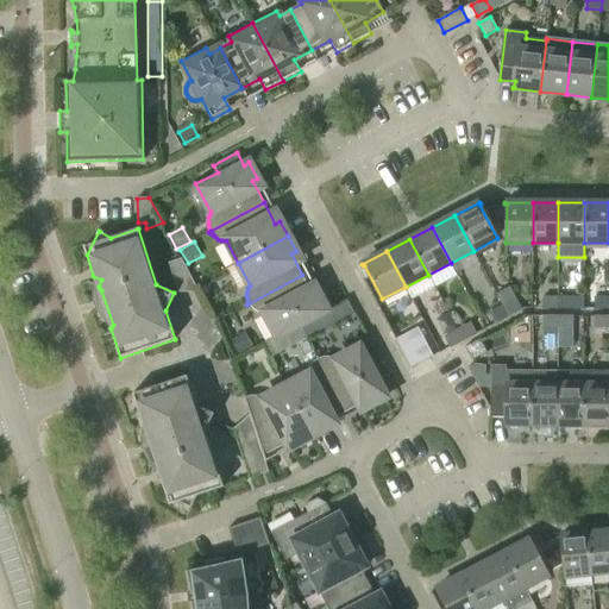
[(200,294),(181,258),(168,263),(177,293),(200,294)]
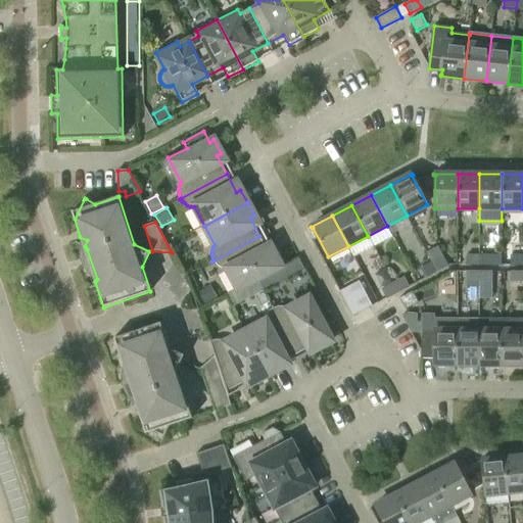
[(270,255),(259,236),(212,262),(212,263),(215,262),(216,264),(218,266),(219,267),(221,268),(223,269),(226,270),(227,270),(238,289),(246,284),(257,279),(281,267),(274,252),(270,255)]
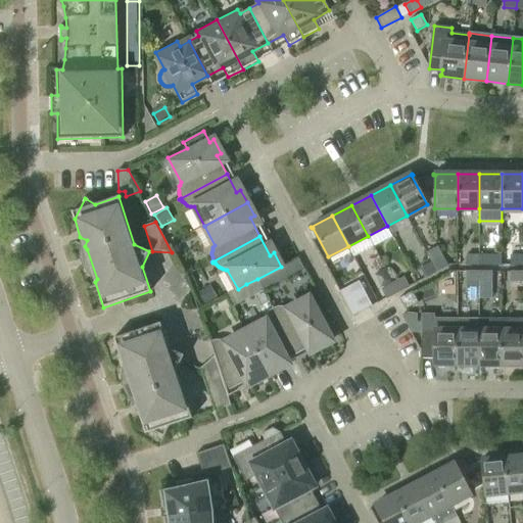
[(431,262),(442,255),(438,246),(427,252),(431,262)]
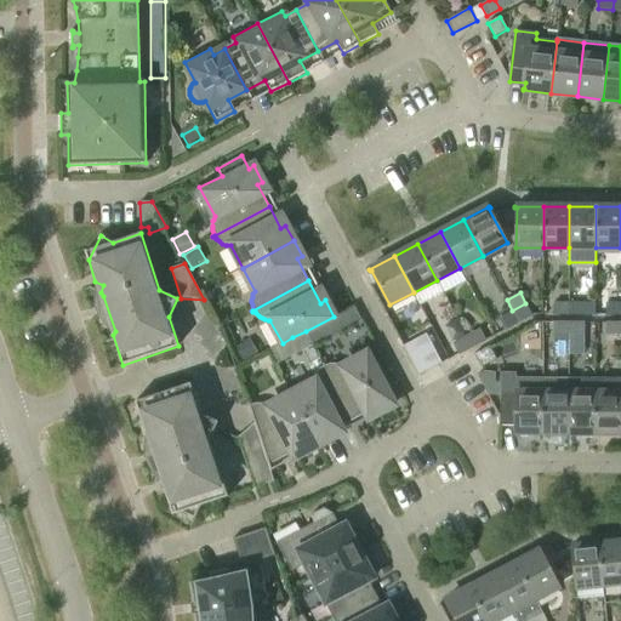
[(569,315),(569,302),(554,302),(553,314),(569,315)]
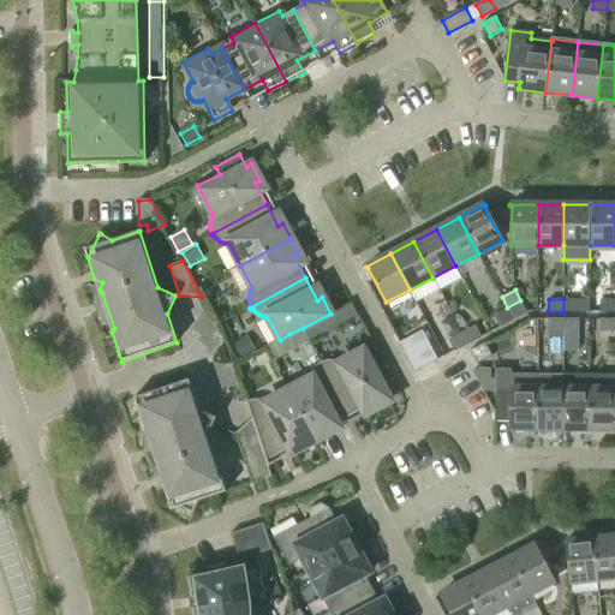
[(563,299),(563,312),(579,312),(579,299),(563,299)]
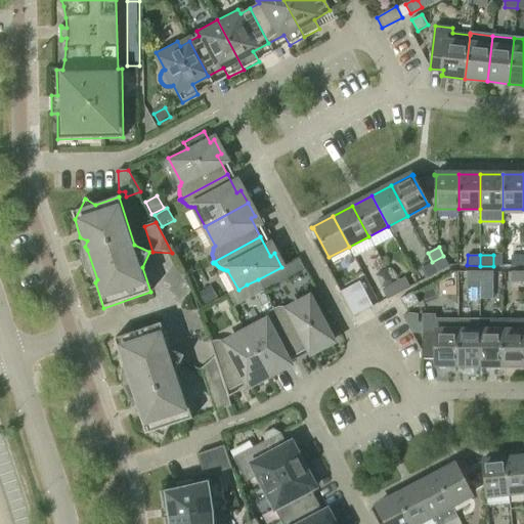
[(523,265),(523,255),(512,256),(512,266),(523,265)]
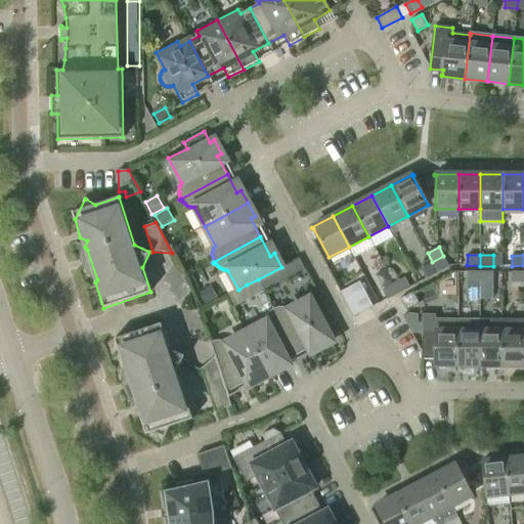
[(444,257),(433,263),(437,272),(448,266),(444,257)]
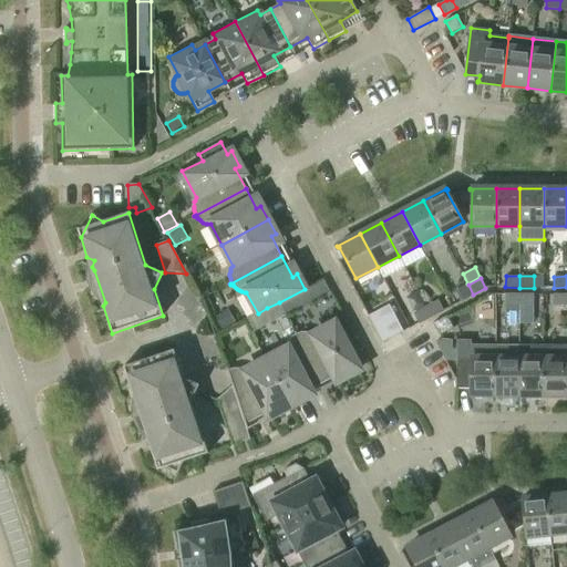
[(309,290),(316,302),(332,294),(326,281),(309,290)]
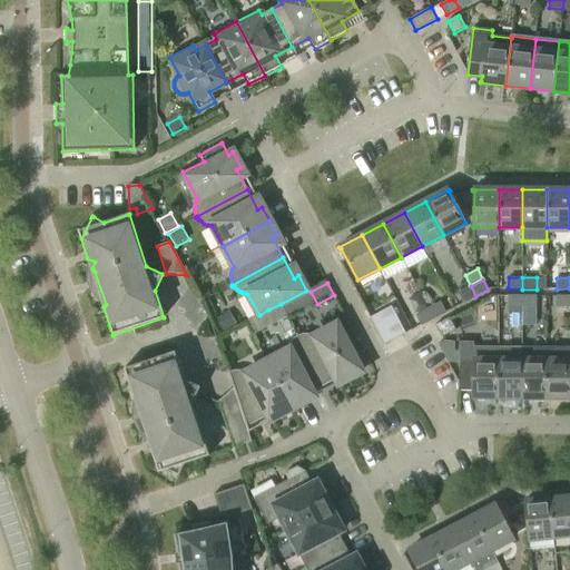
[(475,296),(471,286),(458,293),(463,303),(475,296)]
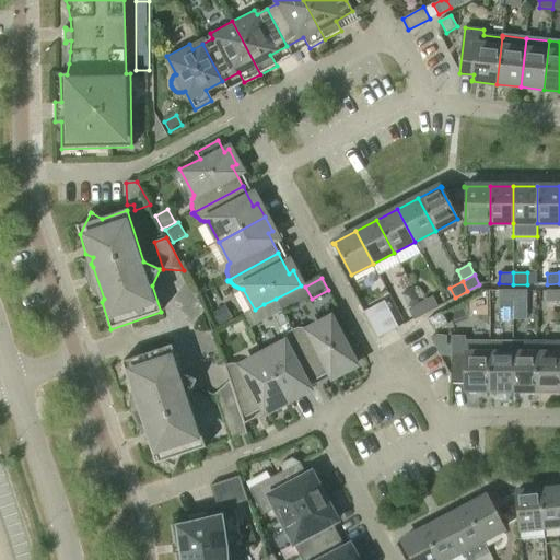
[(513,302),(513,290),(499,290),(499,301),(513,302)]
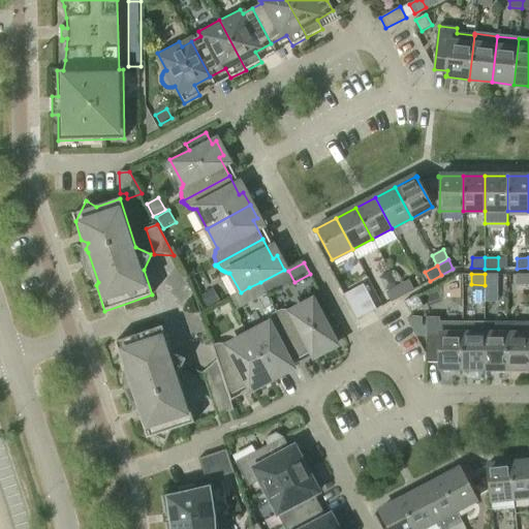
[(498,274),(485,274),(485,285),(497,285),(498,274)]
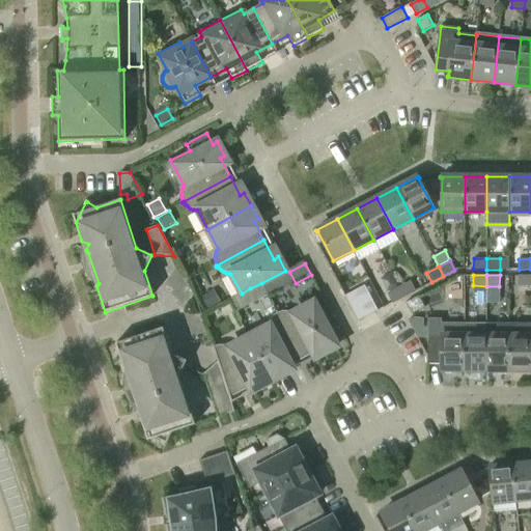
[(530,285),(530,275),(519,276),(519,286),(530,285)]
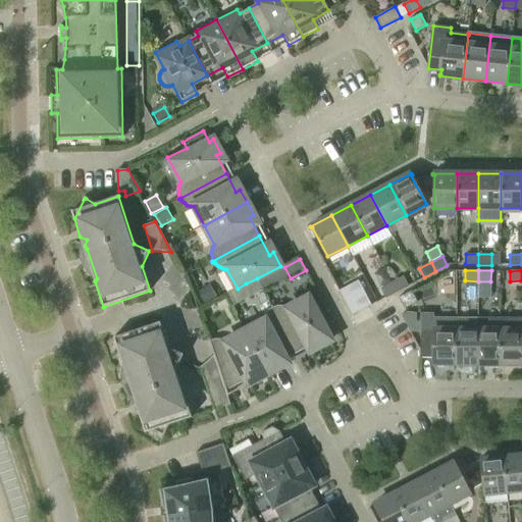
[(404,276),(392,282),(397,292),(408,285),(404,276)]
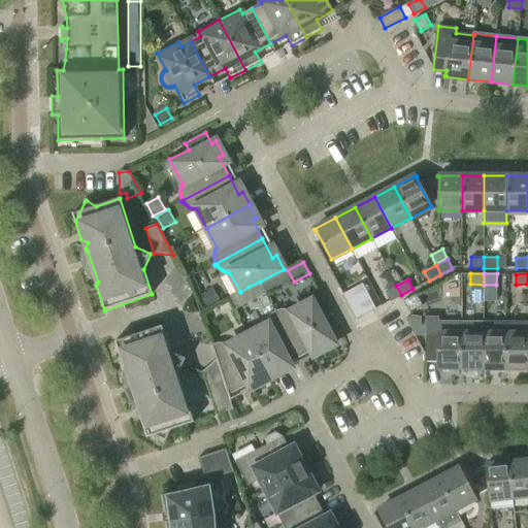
[(265,292),(260,282),(249,287),(255,298),(265,292)]
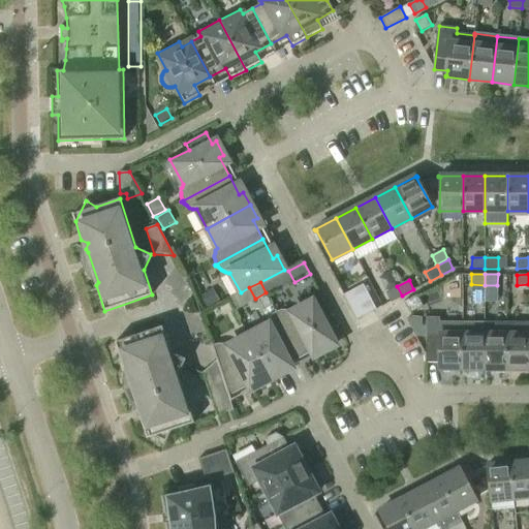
[(356,319),(368,314),(376,309),(363,285),(344,296),(356,319)]
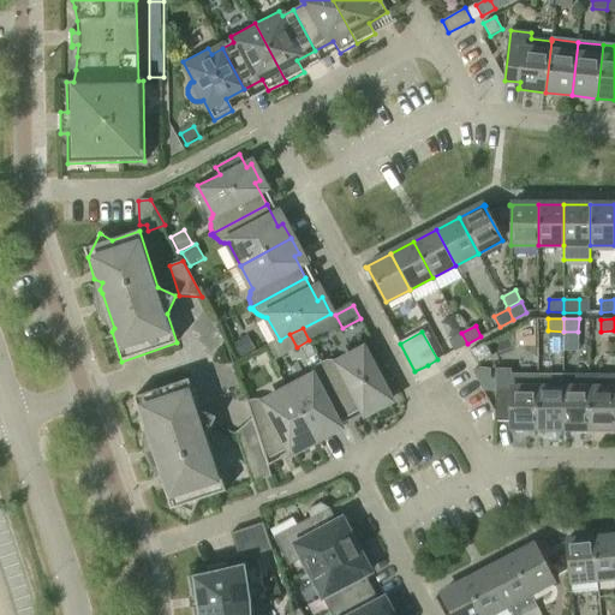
[(563,332),(563,341),(578,341),(578,332),(563,332)]
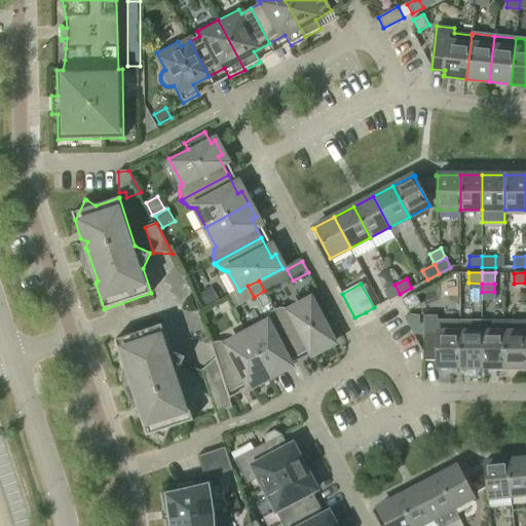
[(400,294),(395,285),(383,291),(388,300),(400,294)]
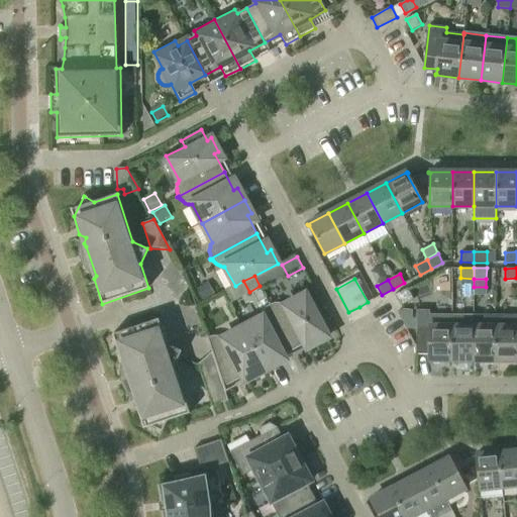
[(200,302),(214,294),(208,284),(194,291),(200,302)]
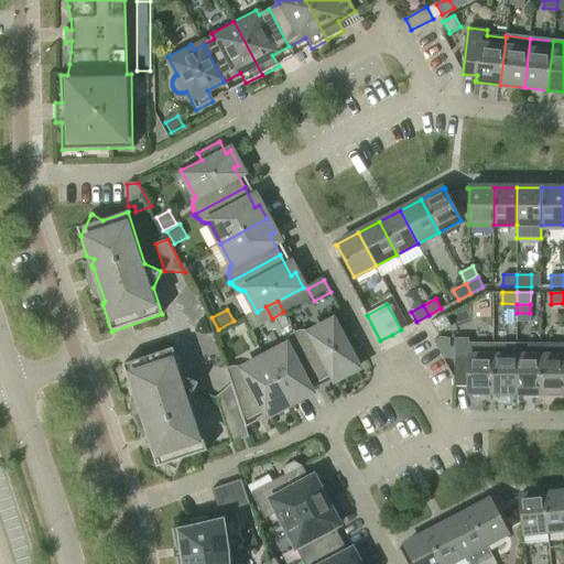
[(436,334),(451,326),(444,314),(431,322),(436,334)]
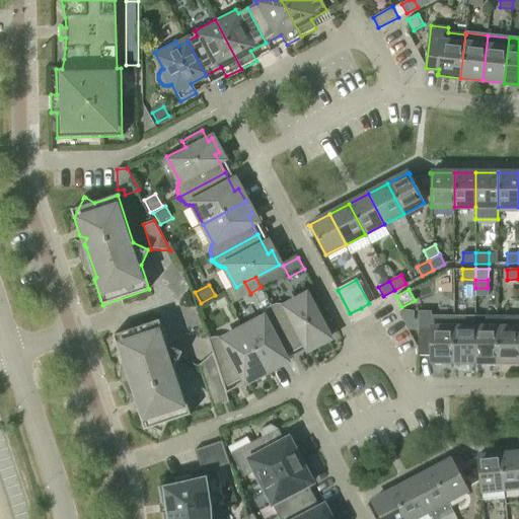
[(232,292),(226,295),(232,307),(239,303),(232,292)]
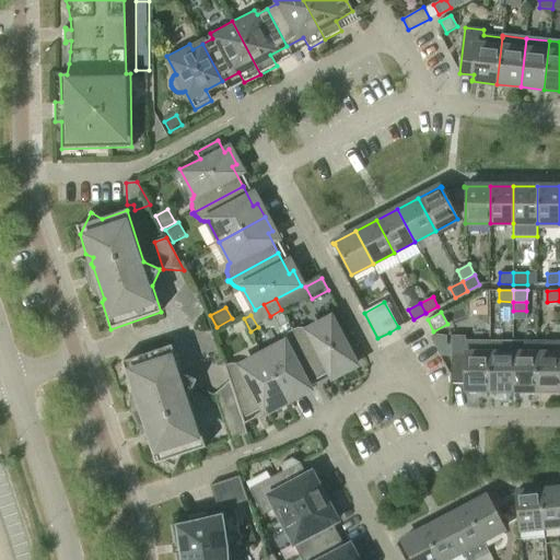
[(292,328),(291,328),(318,378),(338,369),(340,373),(354,365),(341,340),(347,337),(336,316),(310,330),(306,329),(305,328),(303,328),(301,327),(299,328),(295,328),(293,329),(292,328)]
